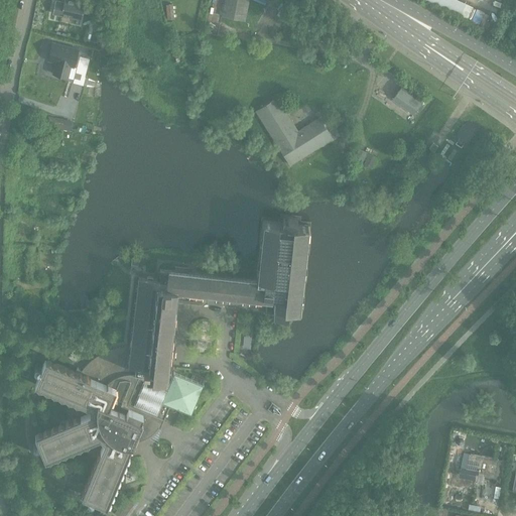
[(55,1),(52,14),(81,20),(85,3),(70,0),(63,0),(63,3),(55,1)]
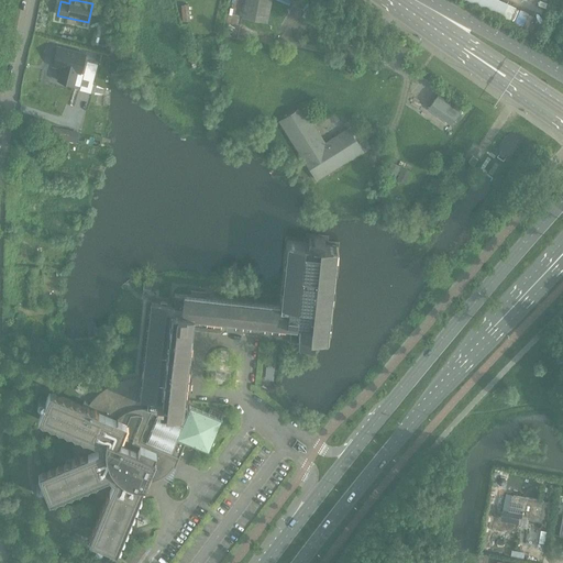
[(267,23),(272,0),(245,0),(242,18),(267,23)]
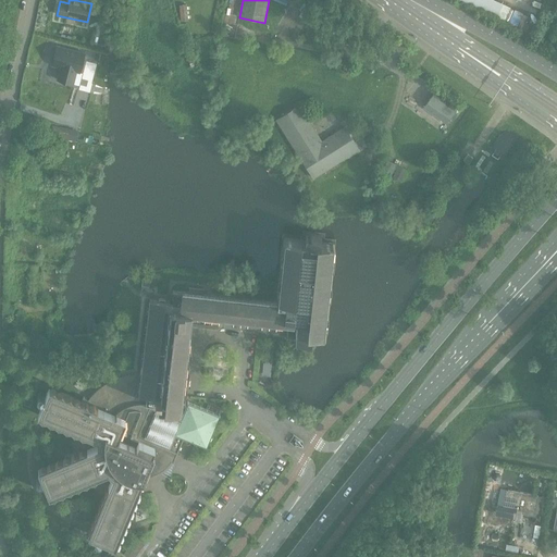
[(465,0),(505,19),(510,5),(498,0),(465,0)]
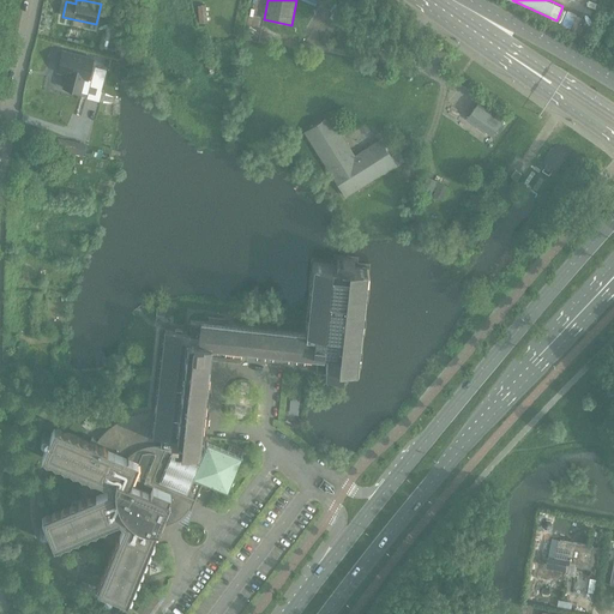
[(62,52),(58,72),(68,74),(67,79),(66,79),(64,89),(80,92),(84,79),(88,80),(94,59),(62,52)]
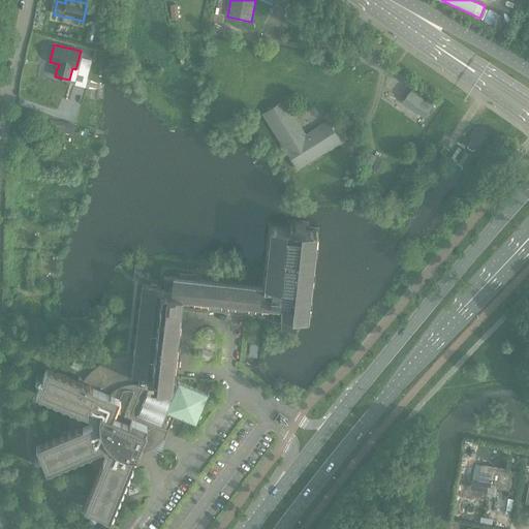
[(179,56),(182,65),(189,64),(186,54),(179,56)]
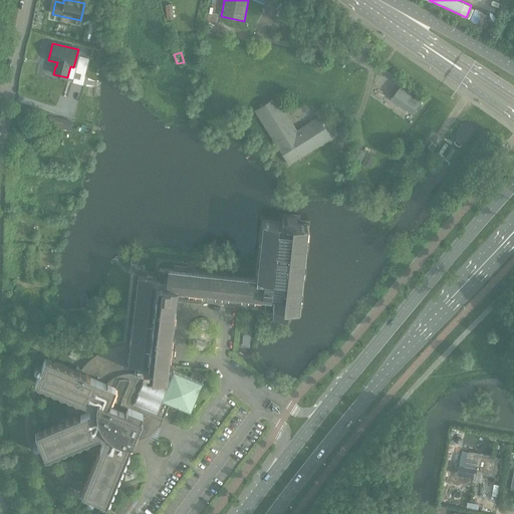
[(412,113),(423,96),(403,82),(392,99),(412,113)]
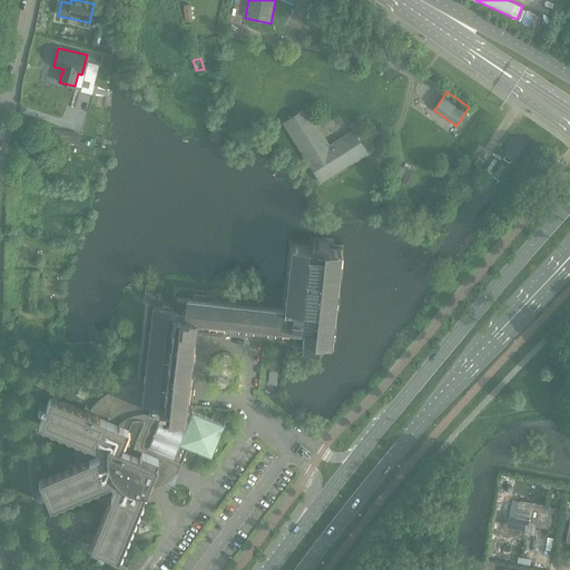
[(328,146),(306,108),(283,123),(321,182),(367,153),(353,130),(328,146)]
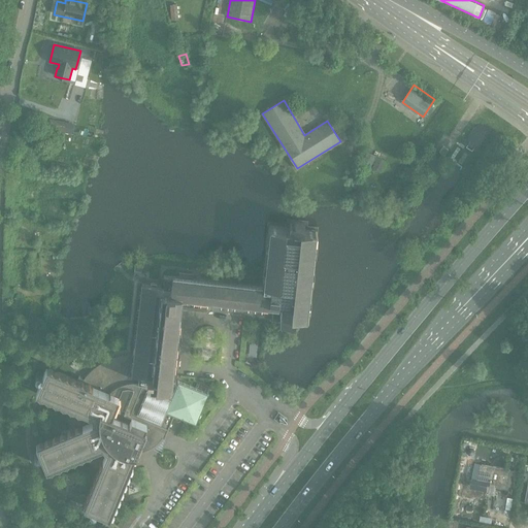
[(63,133),(65,126),(55,125),(54,131),(63,133)]
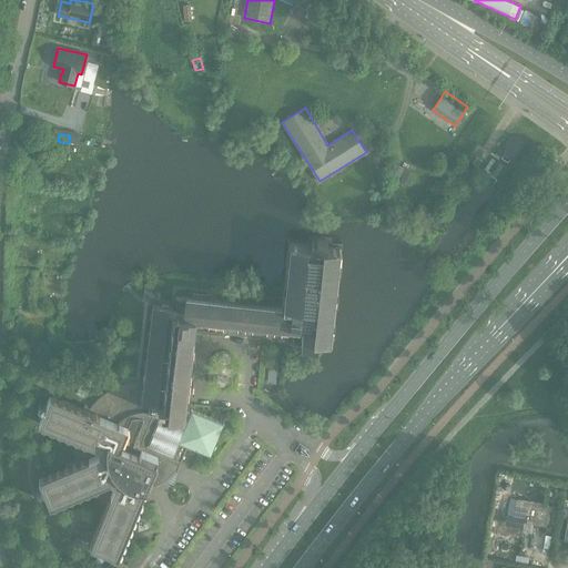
[(477,158),(473,164),(478,168),(483,161),(477,158)]
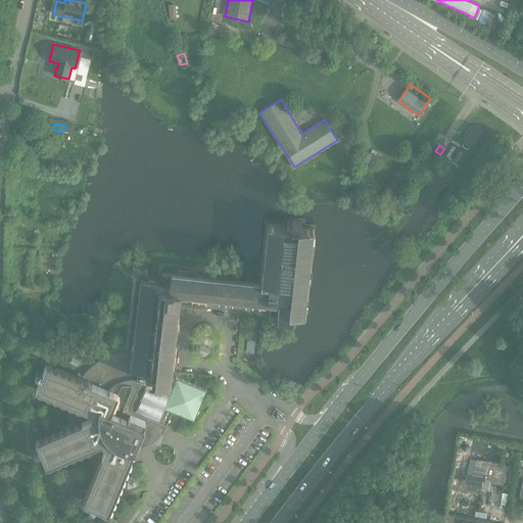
[(372,155),(364,151),(359,162),(366,167),(372,155)]
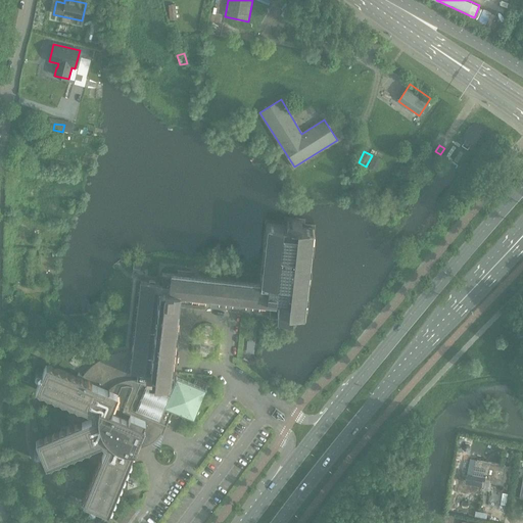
[(368,168),(376,171),(381,159),(374,156),(368,168)]
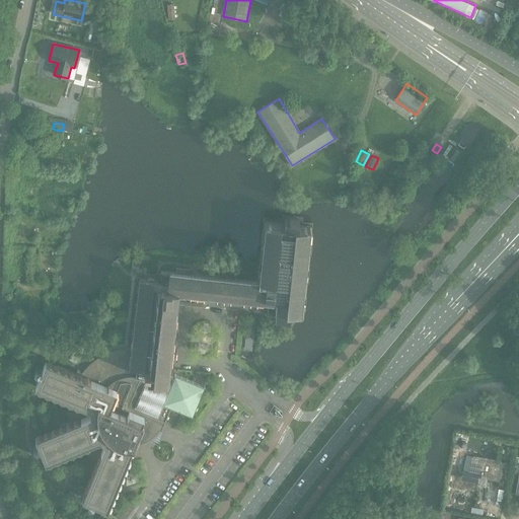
[(78,370),(76,372),(75,372),(46,360),(35,384),(66,397),(65,398),(65,400),(70,401),(70,403),(70,405),(70,409),(70,411),(70,413),(70,415),(70,417),(70,420),(71,422),(35,436),(46,460),(81,446),(82,448),(84,450),(85,452),(87,453),(89,455),(90,457),(92,458),(94,460),(96,461),(82,497),(106,507),(122,471),(126,472),(130,472),(130,471),(131,449),(133,445),(135,445),(137,445),(139,445),(140,444),(142,444),(144,443),(146,442),(149,441),(152,439),(153,438),(154,437),(156,436),(157,435),(159,433),(161,430),(171,408),(193,417),(205,386),(175,374),(174,376),(167,375),(167,370),(173,371),(175,359),(176,343),(175,343),(176,335),(171,335),(174,311),(176,311),(177,298),(180,298),(179,301),(187,301),(188,299),(202,301),(203,293),(211,294),(214,294),(265,299),(265,296),(270,297),(277,298),(275,314),(289,316),(290,310),(301,311),(310,227),(299,226),(300,219),(285,218),(285,224),(266,222),(260,279),(261,280),(261,282),(190,275),(190,270),(176,269),(175,273),(161,272),(163,273),(162,281),(140,279),(132,351),(129,351),(129,349),(130,349),(130,348),(126,348),(123,349),(119,349),(116,350),(112,351),(108,352),(105,354),(102,355),(98,357),(97,359),(93,361),(89,364),(88,366),(85,369),(82,373),(78,370)]
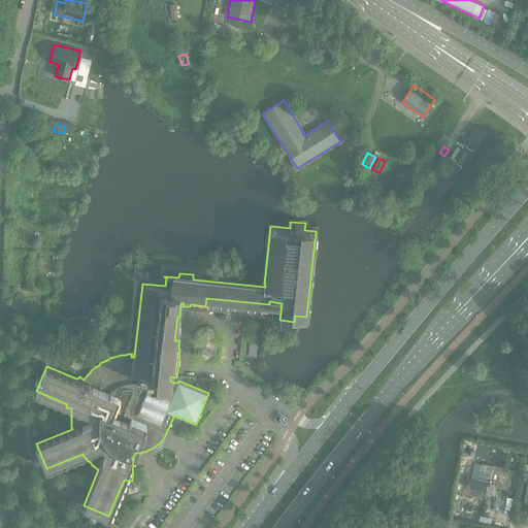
[(495,487),(506,489),(509,469),(482,464),(482,465),(483,465),(479,490),(489,492),(490,483),(496,484),(495,487)]
